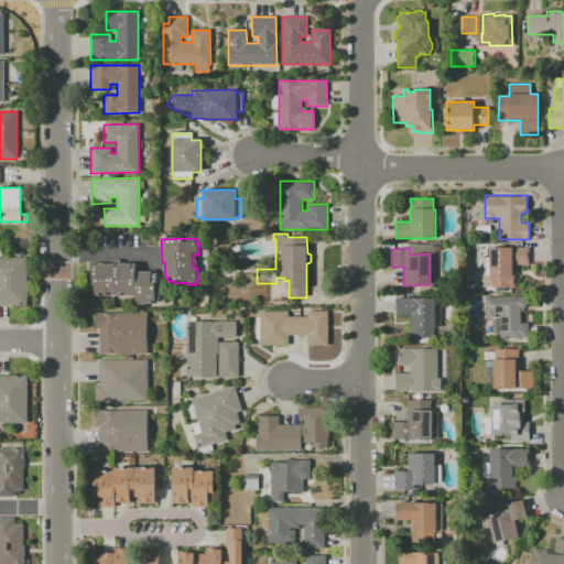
[(528,248),(529,264),(514,266),(514,288),(490,288),(490,286),(481,286),(481,277),(483,277),(483,263),(485,263),(485,261),(489,261),(489,248),(528,248)]
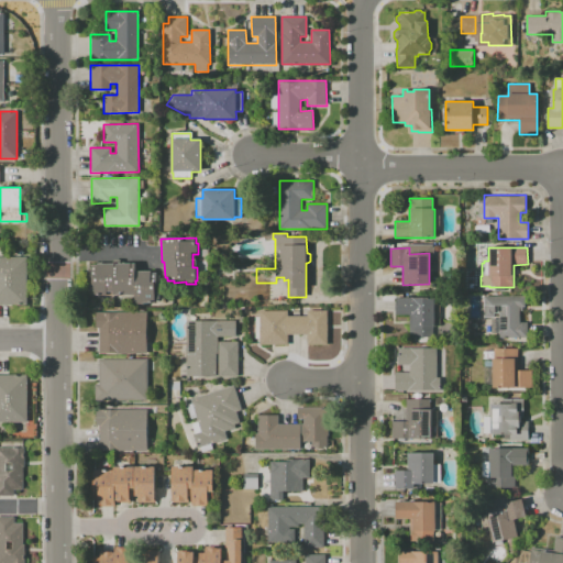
[(0,256),(28,256),(28,305),(0,305),(0,256)]
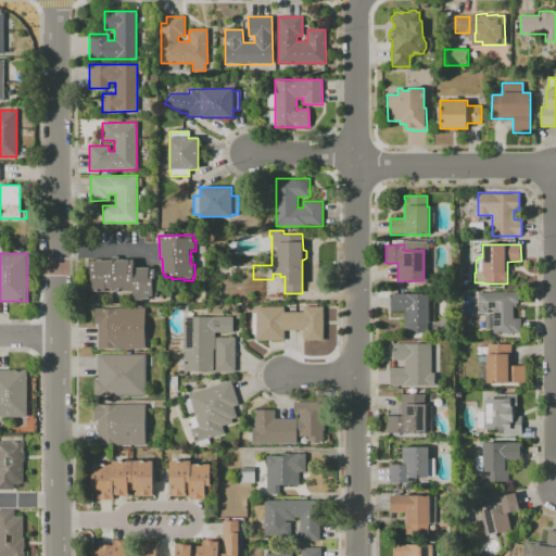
[(159,272),(159,281),(156,281),(156,288),(158,288),(158,295),(155,295),(155,298),(154,298),(154,299),(141,299),(141,300),(134,300),(134,291),(93,291),(90,290),(90,288),(89,288),(89,281),(91,281),(91,278),(92,278),(92,274),(88,274),(88,265),(91,265),(91,262),(97,262),(97,260),(112,260),(112,256),(118,256),(118,260),(135,260),(135,267),(150,267),(150,269),(155,269),(155,272),(159,272)]
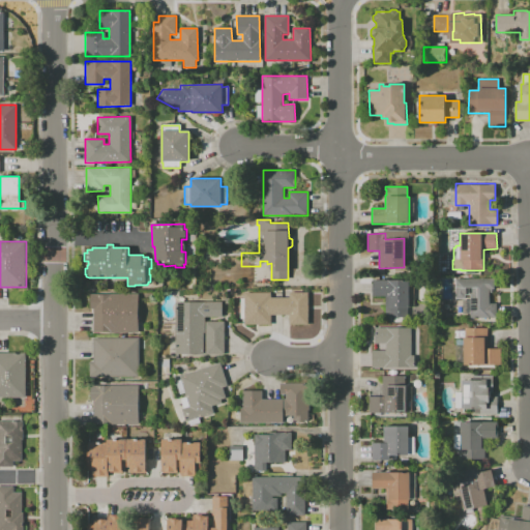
[(495,278),(495,289),(492,289),(492,293),(490,293),(490,303),(497,303),(497,318),(470,318),(470,295),(465,295),(465,298),(455,298),(455,278),(495,278)]
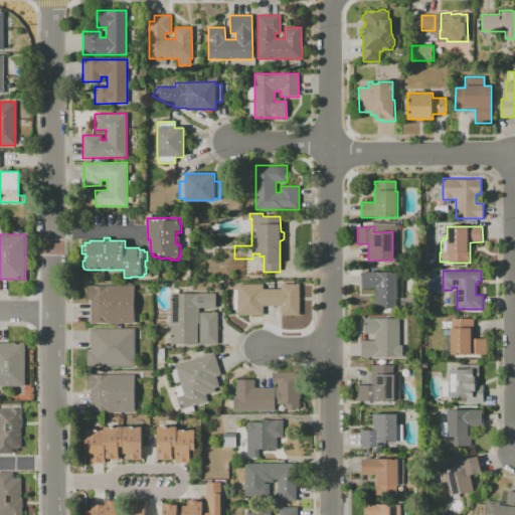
[(397,273),(397,309),(375,309),(375,288),(362,288),(362,273),(397,273)]
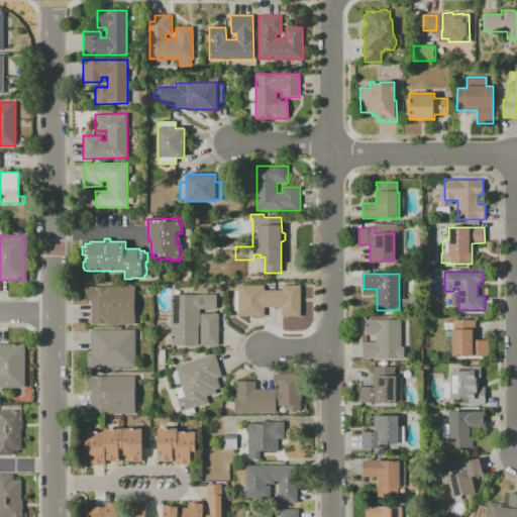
[(300,285),(301,316),(283,316),(283,307),(265,307),(265,316),(238,316),(238,311),(234,311),(234,291),(238,291),(238,285),(265,285),(265,290),(282,290),(282,285),(300,285)]
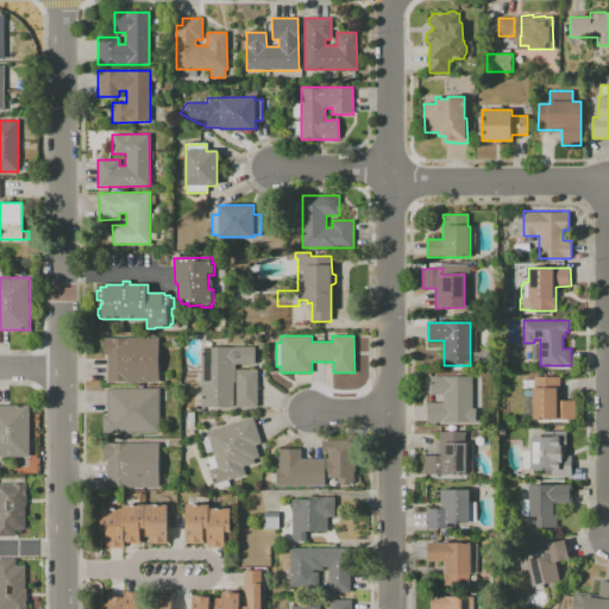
[(158,338),(158,383),(125,383),(125,382),(107,382),(107,356),(102,356),(102,339),(158,338)]
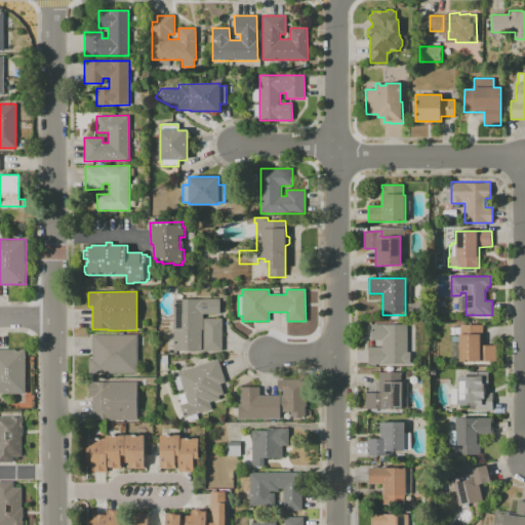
[(219,298),(219,314),(202,314),(202,319),(221,318),(221,351),(203,351),(203,329),(201,329),(201,351),(173,351),(173,299),(219,298)]
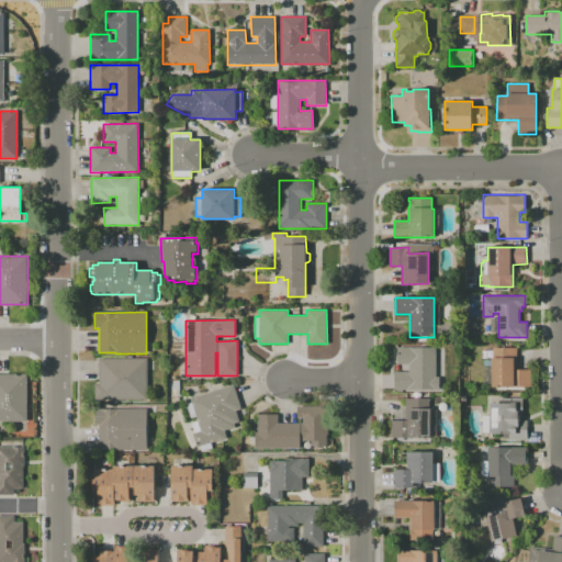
[(435,347),(435,377),(438,377),(438,390),(393,390),(393,371),(408,372),(408,364),(396,364),(396,347),(435,347)]
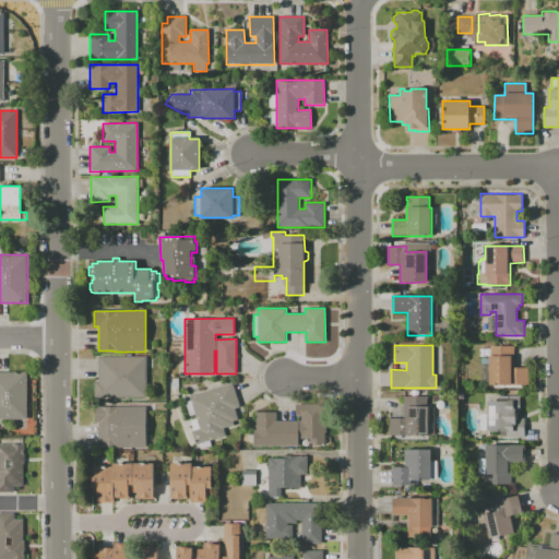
[(513,345),(513,367),(527,367),(527,384),(488,384),(488,345),(513,345)]
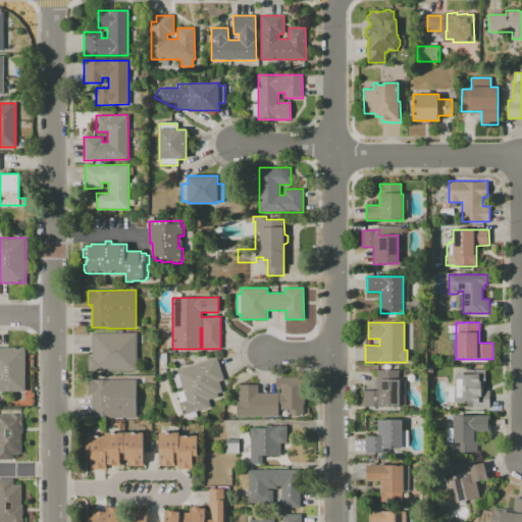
[(136,333),(136,371),(88,372),(88,357),(92,357),(92,333),(136,333)]
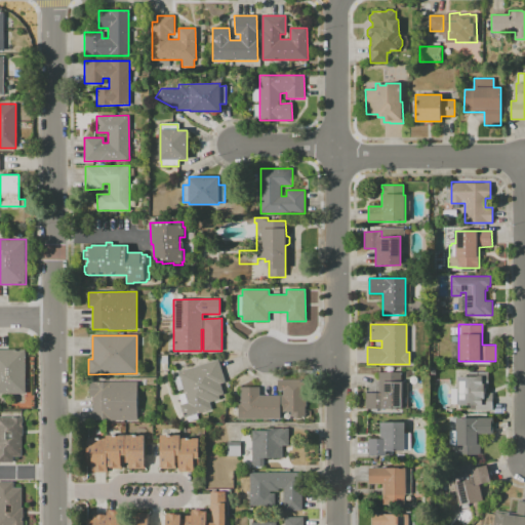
[(0,350),(25,350),(26,394),(0,394),(0,350)]
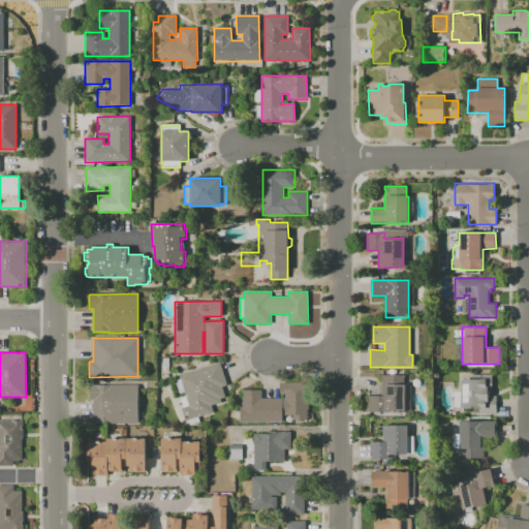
[(219,362),(226,384),(222,386),(225,397),(220,399),(221,402),(211,405),(213,412),(185,421),(181,408),(188,405),(184,391),(179,392),(175,380),(180,379),(179,375),(219,362)]
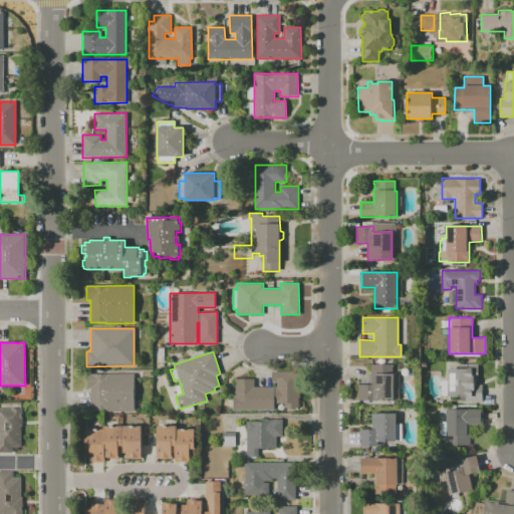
[(394,364),(394,373),(395,373),(395,401),(358,401),(358,384),(371,384),(371,364),(394,364)]
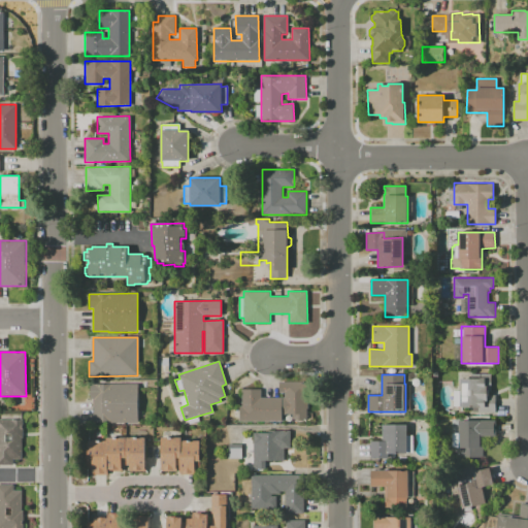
[(490,374),(490,392),(486,392),(486,395),(494,395),(494,413),(477,413),(477,411),(471,411),(471,407),(459,407),(459,378),(469,378),(469,374),(490,374)]
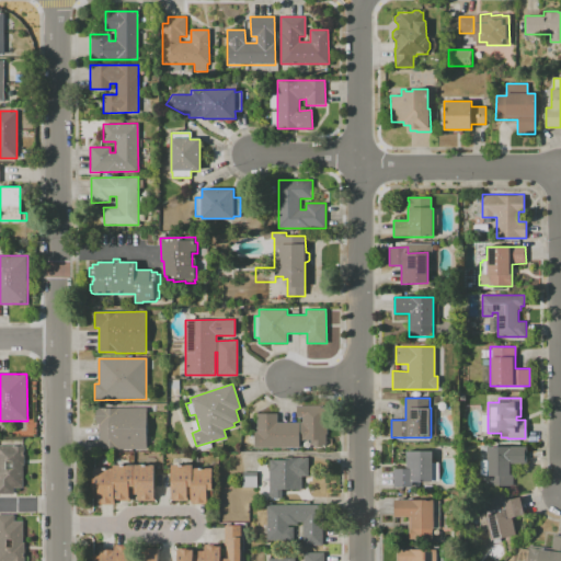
[(328,405),(328,421),(325,421),(327,427),(328,427),(328,434),(327,434),(327,446),(311,446),(311,439),(300,439),(300,448),(255,448),(255,432),(258,432),(258,413),(277,413),(277,423),(302,423),(302,418),(297,418),(297,407),(328,405)]
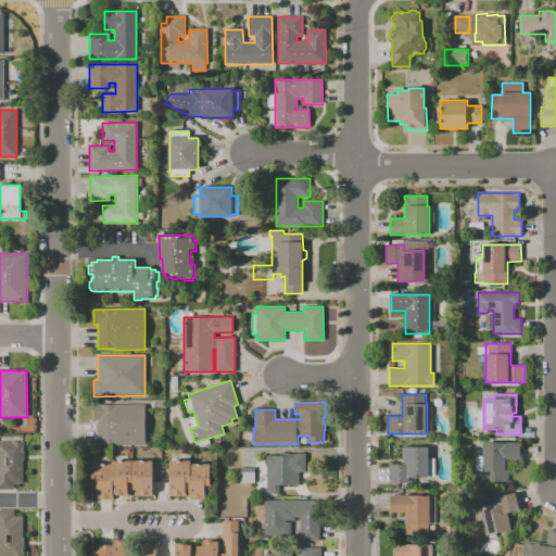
[(144,404),(144,445),(114,445),(114,444),(98,444),(98,420),(95,420),(95,404),(144,404)]
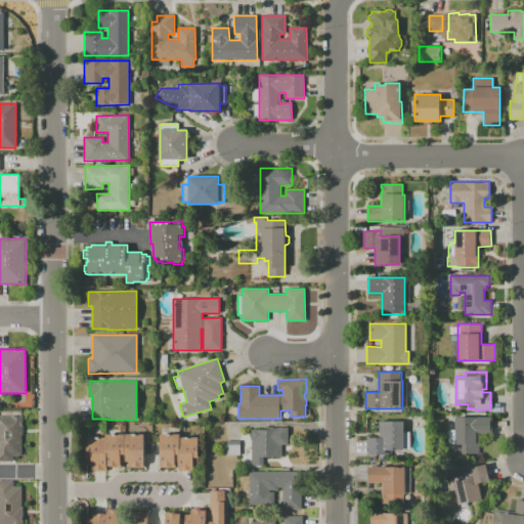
[(0,417),(23,417),(23,435),(22,435),(22,455),(12,455),(12,462),(0,462),(0,417)]
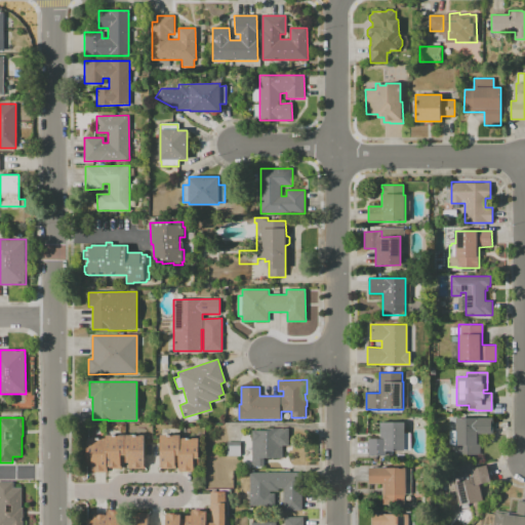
[(492,417),(492,434),(478,434),(478,454),(456,455),(455,418),(492,417)]
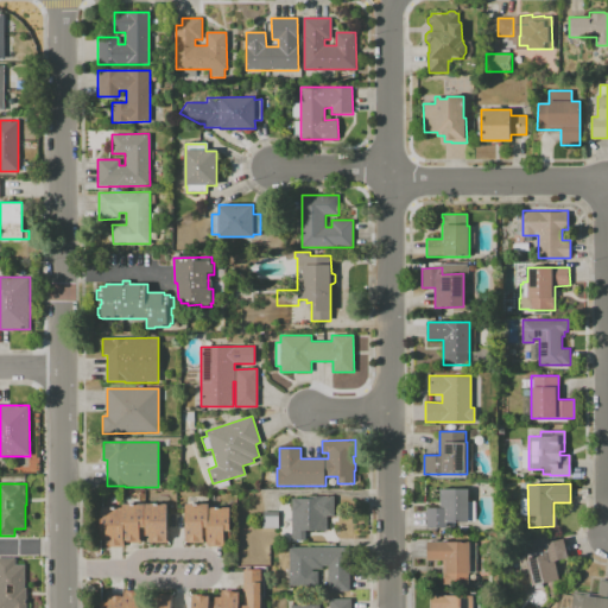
[(468,489),(467,523),(445,523),(445,529),(426,529),(426,508),(439,508),(439,489),(468,489)]
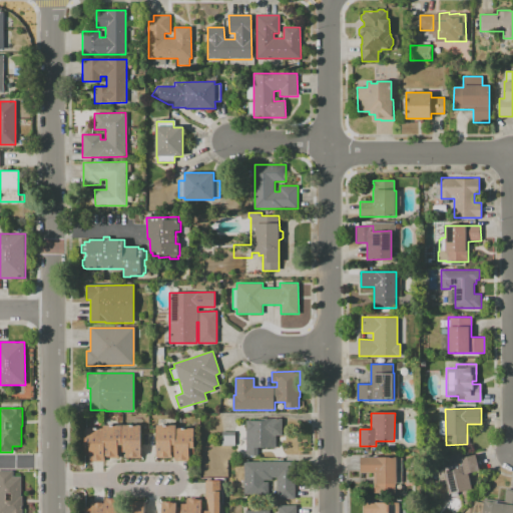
[(283,419),(283,435),(277,435),(276,448),(259,447),(259,455),(246,455),(246,446),(246,420),(262,421),(262,419),(283,419)]
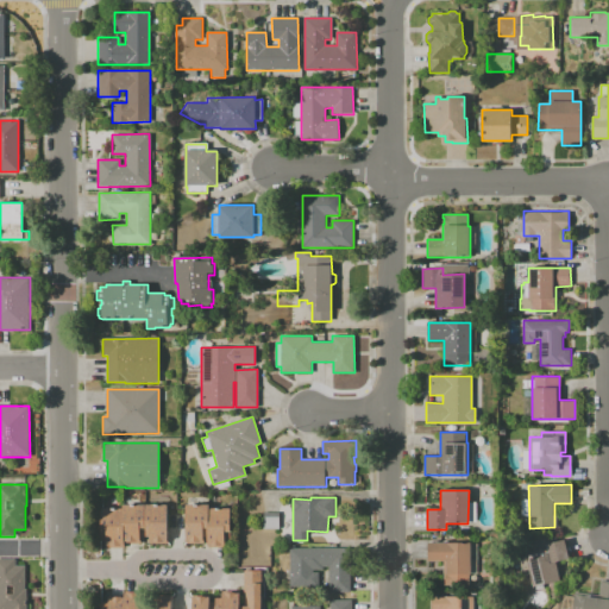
[(168,503),(168,542),(151,542),(151,537),(142,537),(142,542),(125,544),(125,547),(112,547),(112,544),(107,545),(107,540),(100,540),(100,523),(102,523),(102,508),(124,508),(124,504),(168,503)]
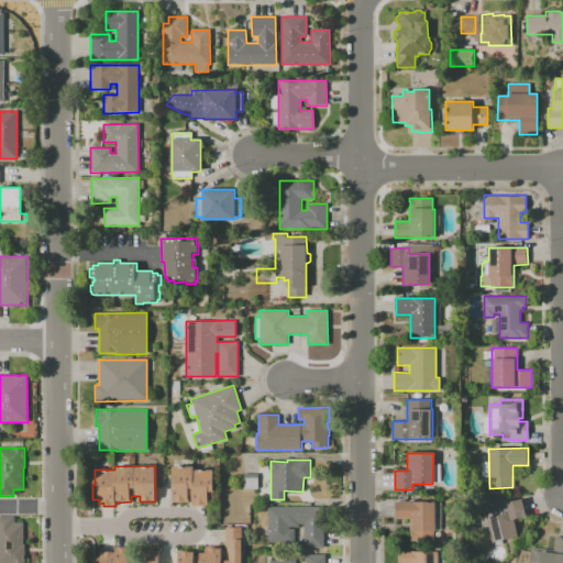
[(212,470),(212,500),(208,500),(208,506),(192,506),(192,496),(188,496),(188,503),(172,503),(172,466),(192,466),(192,470),(212,470)]
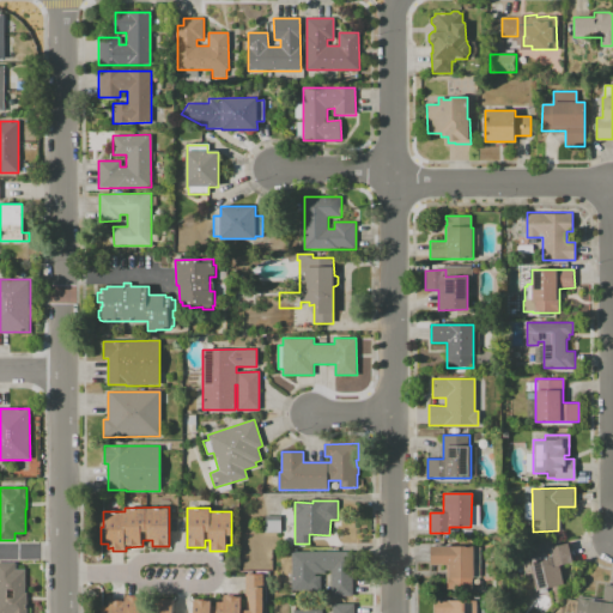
[(281,515),(281,533),(265,533),(265,515),(281,515)]
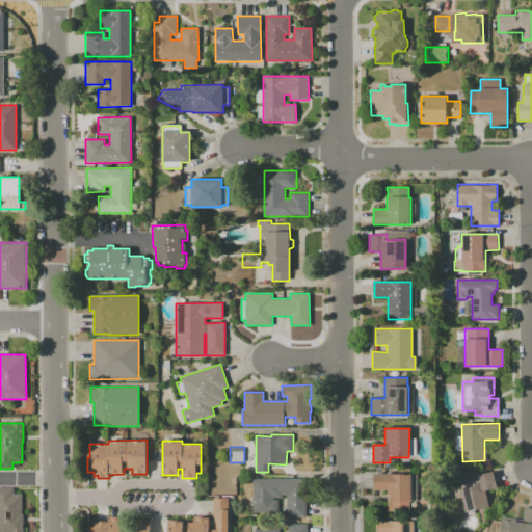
[(494,471),(497,487),(485,489),(489,506),(467,512),(457,473),(478,468),(480,474),(494,471)]
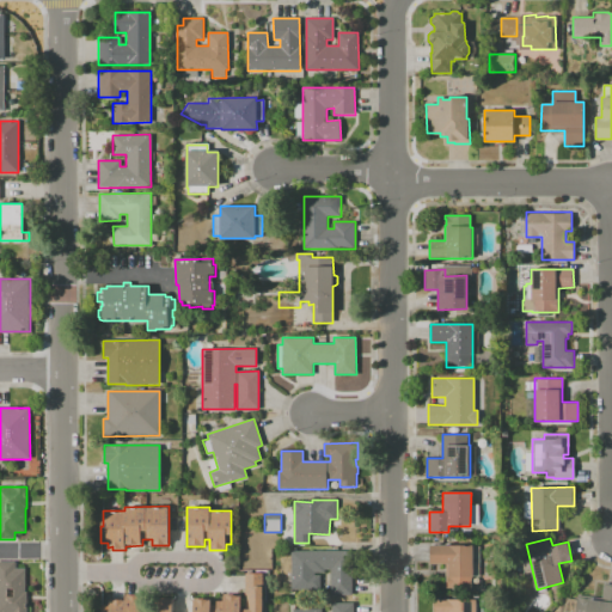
[(472,544),(472,576),(471,576),(471,587),(445,588),(445,564),(430,564),(430,545),(472,544)]
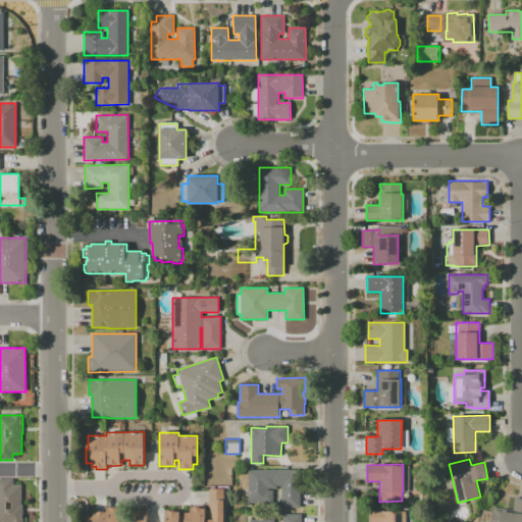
[(299,469),(299,507),(281,508),(281,485),(276,485),(276,488),(268,488),(268,490),(272,490),(272,503),(248,503),(248,470),(299,469)]
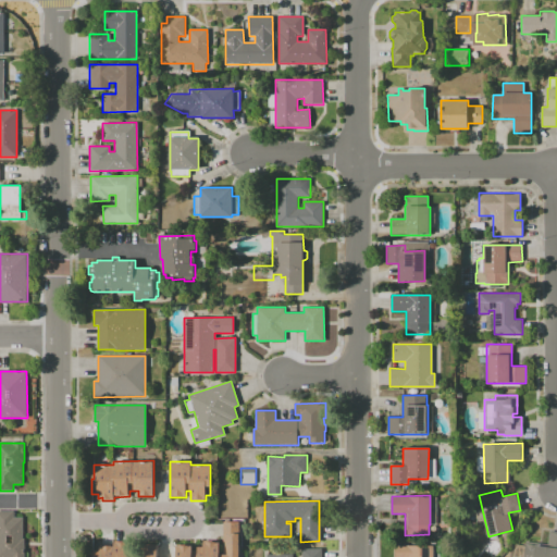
[(0,556),(0,511),(14,511),(14,517),(23,517),(23,539),(24,539),(24,556),(0,556)]
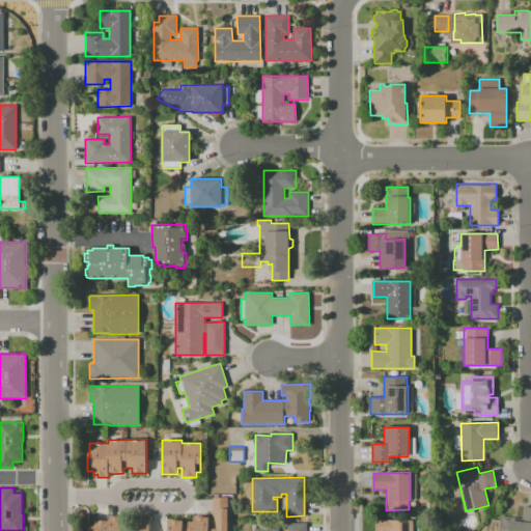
[(227,498),(227,530),(167,530),(167,519),(183,519),(183,526),(188,526),(188,522),(193,522),(193,518),(208,518),(208,529),(212,529),(212,498),(227,498)]
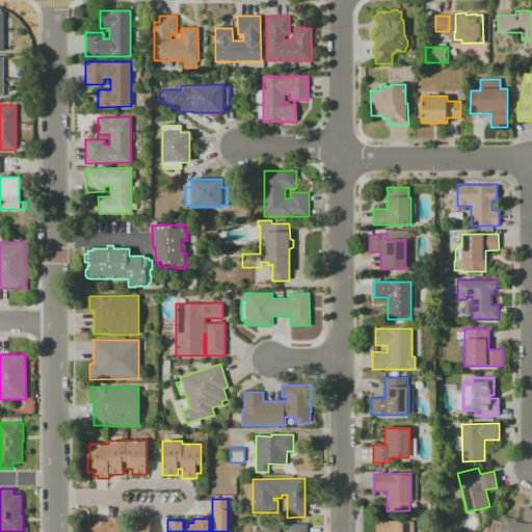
[(531,507),(531,531),(499,531),(502,516),(523,520),(525,506),(531,507)]
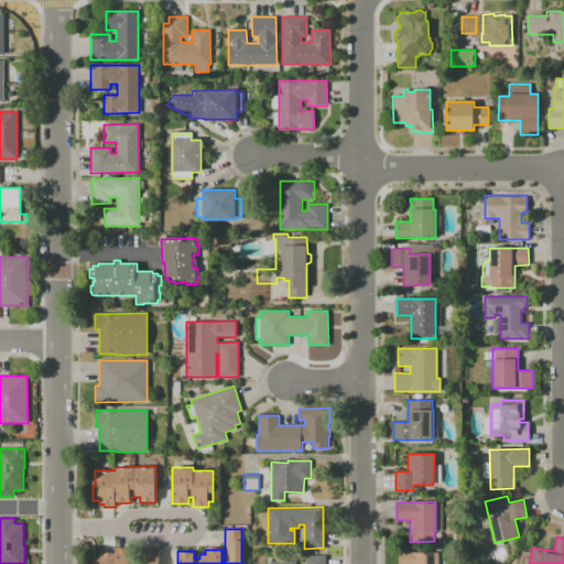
[(94,563),(94,557),(101,557),(101,552),(117,553),(117,549),(134,549),(134,561),(145,561),(145,557),(148,557),(148,552),(161,552),(161,563),(94,563)]
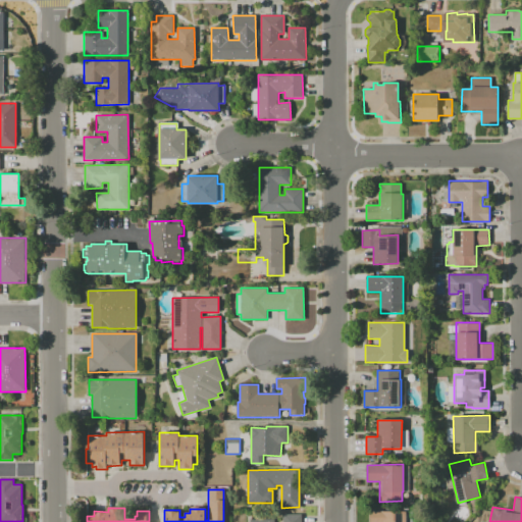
[(406,512),(406,521),(370,521),(370,512),(406,512)]
